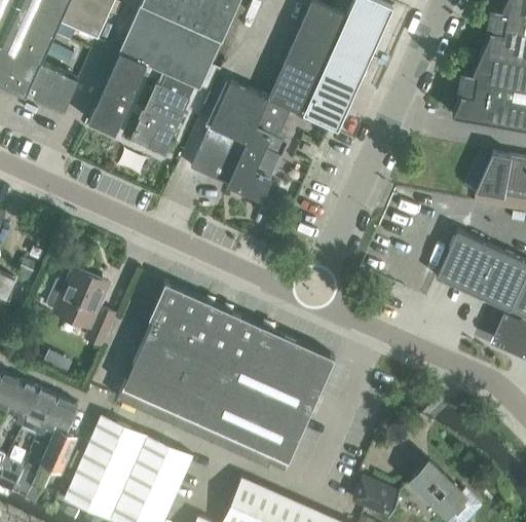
[(0,0),(0,83),(63,112),(78,80),(40,63),(53,34),(70,42),(76,28),(97,37),(113,0),(0,0)]
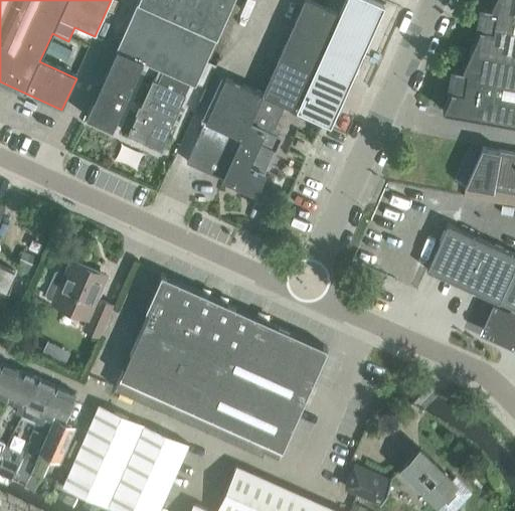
[(139,0),(86,120),(112,132),(142,64),(162,73),(190,86),(195,89),(233,0),(139,0)]
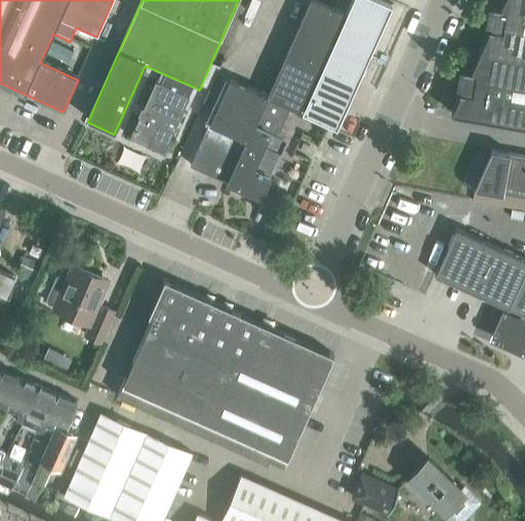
[(374,0),(352,0),(330,47),(366,64),(391,7),(374,0)]
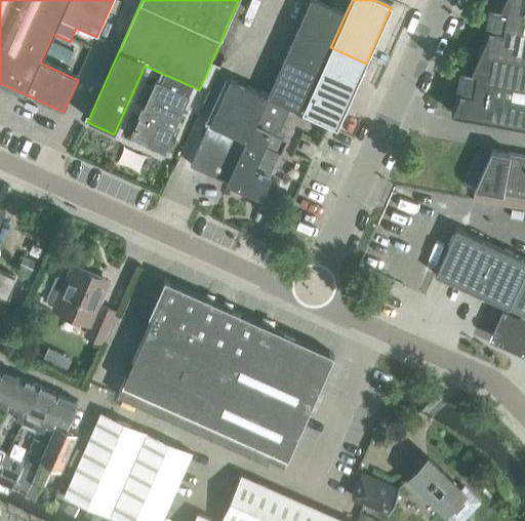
[(459,96),(450,116),(524,129),(524,0),(503,0),(499,10),(492,8),(492,10),(496,11),(492,32),(488,31),(488,33),(489,33),(479,54),(471,73),(462,72),(462,74),(467,75),(462,95),(458,94),(458,96),(459,96)]
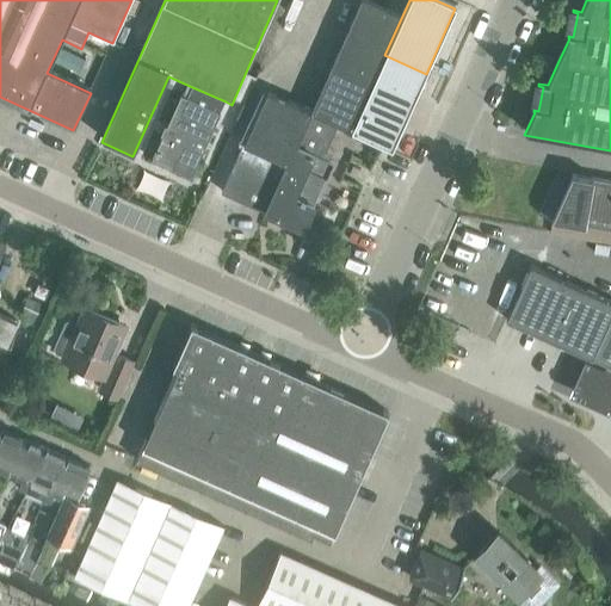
[(221,196),(244,206),(265,216),(264,216),(303,233),(314,209),(310,208),(322,180),(326,183),(333,167),(322,162),(338,129),(347,134),(400,18),(362,1),(310,115),(266,96),(221,196)]
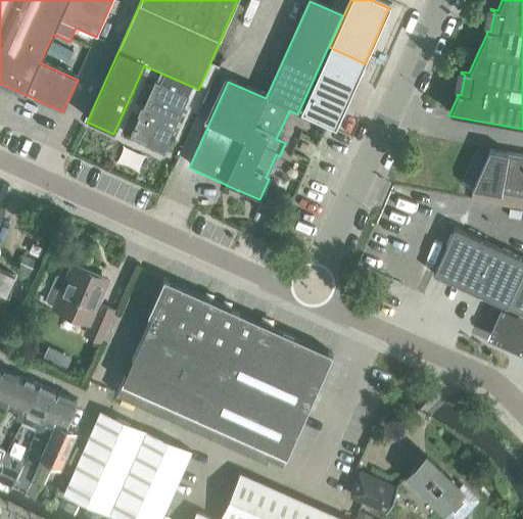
[(329,47),(299,114),(334,131),(365,63),(329,47)]
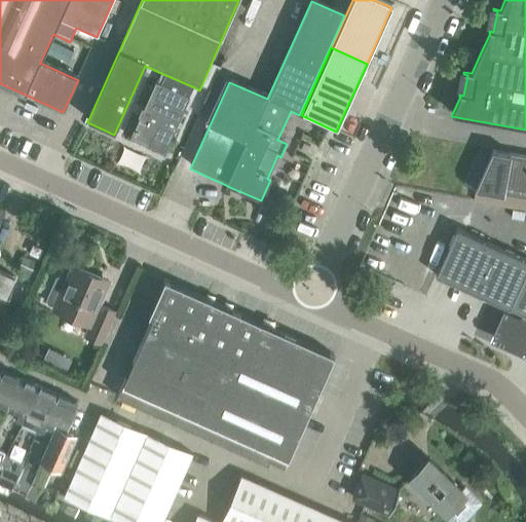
[(156,86),(130,142),(165,157),(190,102),(188,101),(194,87),(165,75),(160,88),(156,86)]
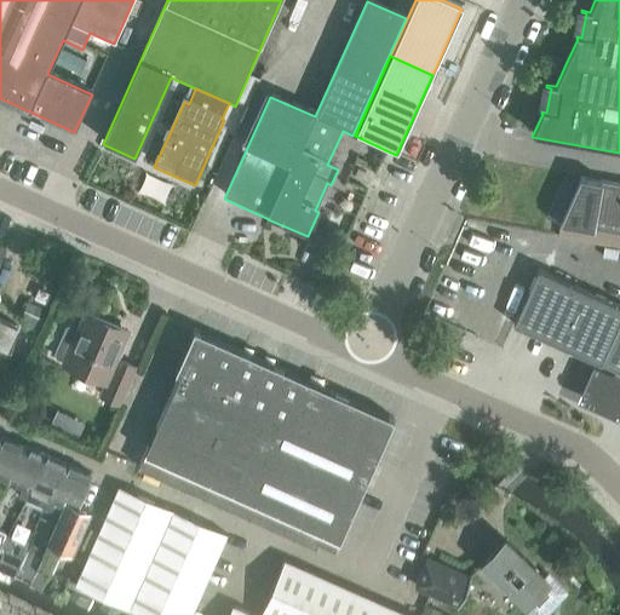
[(564,180),(546,222),(561,228),(619,237),(619,188),(579,180),(578,187),(564,180)]
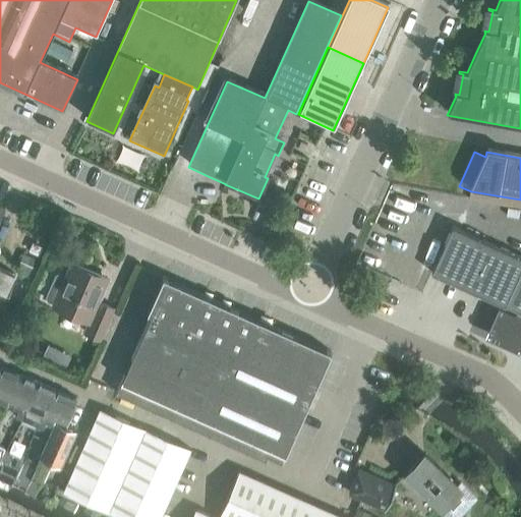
[(406,210),(386,256),(431,277),(452,230),(406,210)]
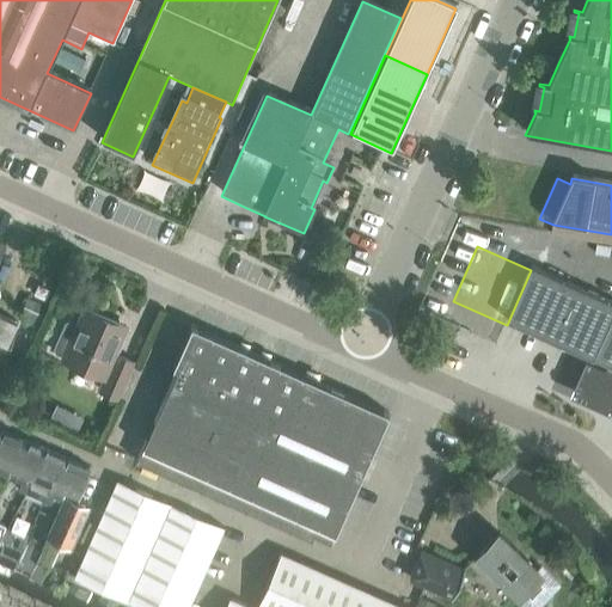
[(610,251),(595,249),(594,258),(609,261),(610,251)]
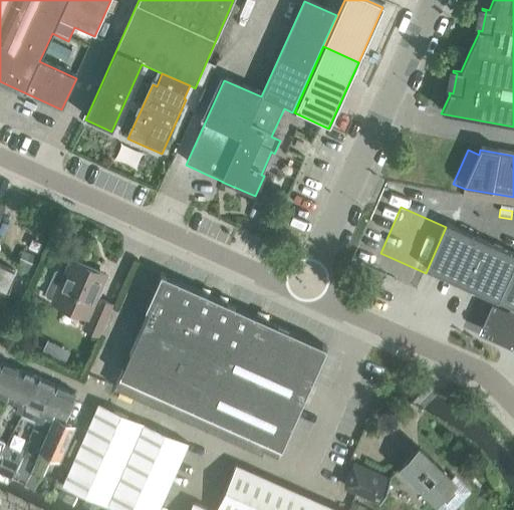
[(513,257),(446,227),(426,273),(513,312),(513,257)]
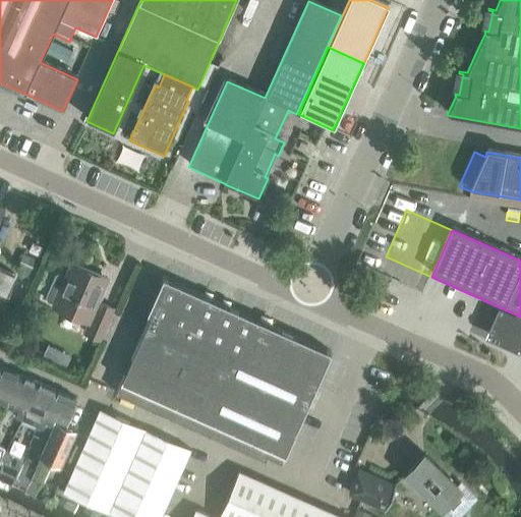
[(33,246),(29,254),(39,260),(43,251),(33,246)]
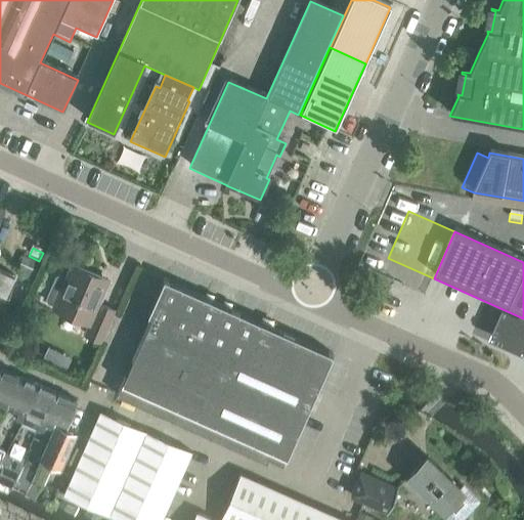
[(24,258),(16,275),(34,284),(41,266),(24,258)]
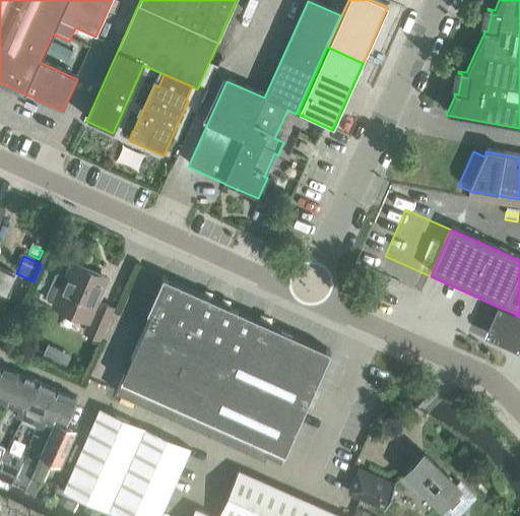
[(43,303),(50,306),(89,323),(83,336),(99,343),(112,311),(96,304),(106,283),(66,266),(61,277),(55,274),(51,276),(42,299),(43,303)]
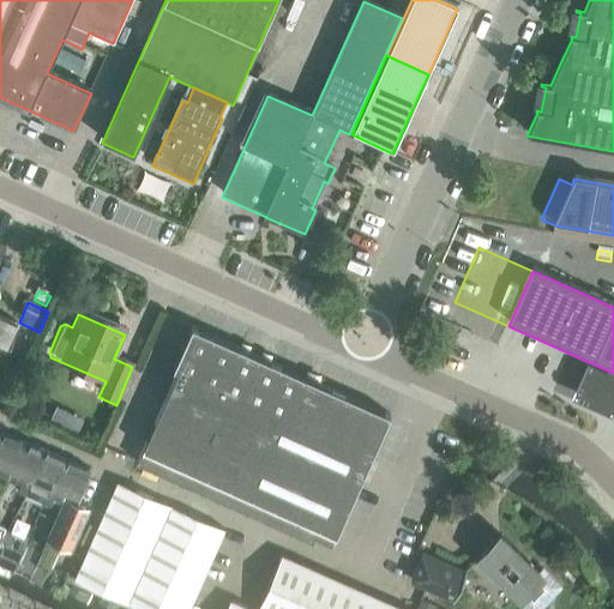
[(0,349),(1,348),(7,350),(17,327),(0,320),(0,349)]
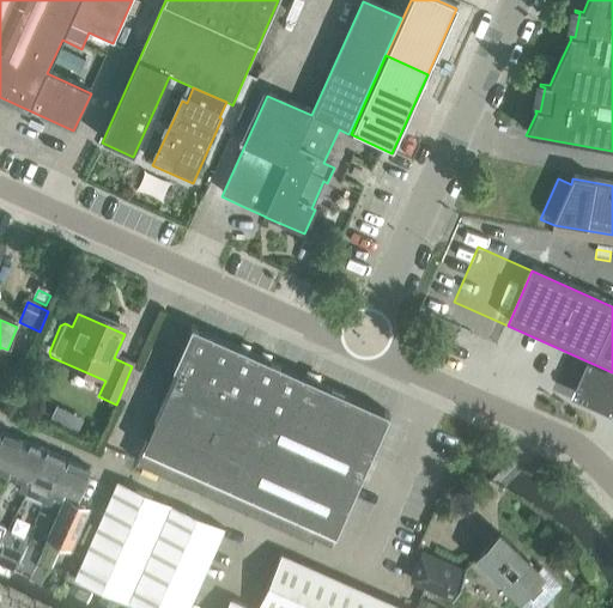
[(141,453),(137,466),(230,508),(290,375),(192,330),(173,372),(177,375),(141,453)]
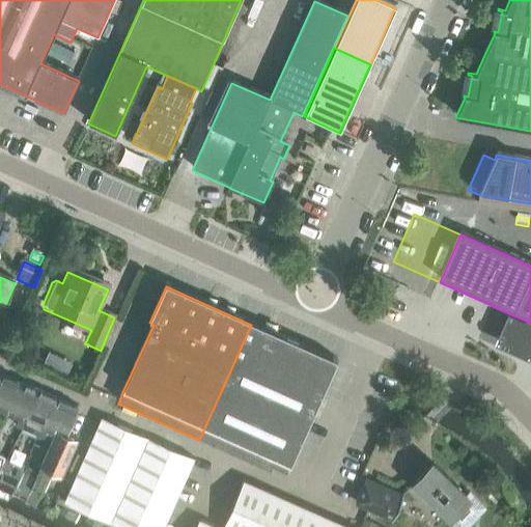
[(528,365),(530,358),(530,328),(507,317),(493,350),(528,365)]
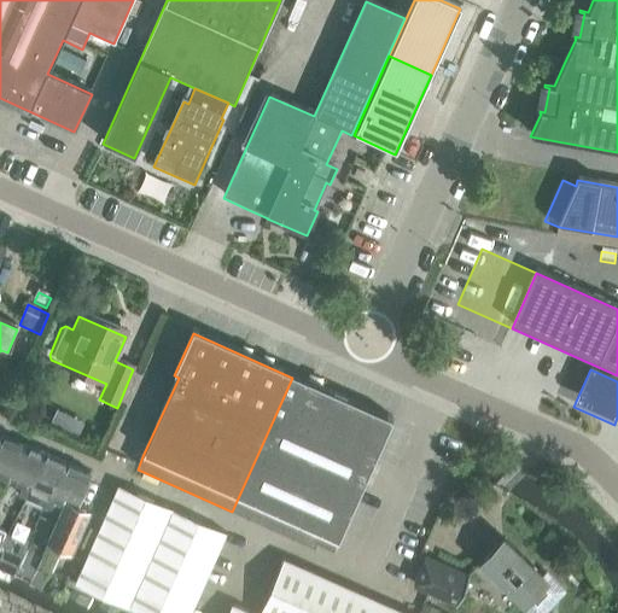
[(292,378),(232,512),(313,548),(315,543),(333,552),(337,544),(391,422),(349,403),(307,385),(292,378)]
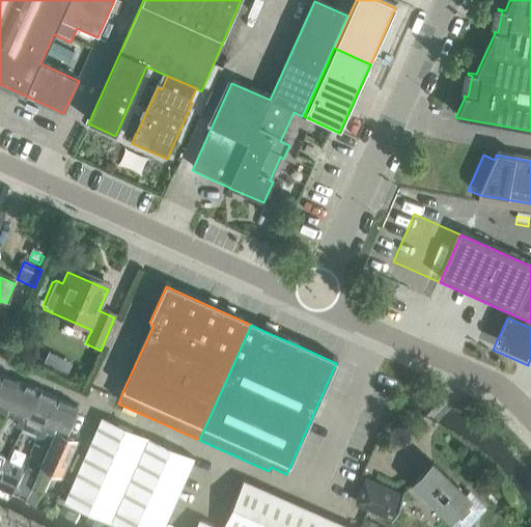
[(0,412),(7,415),(21,386),(1,378),(0,381),(0,412)]
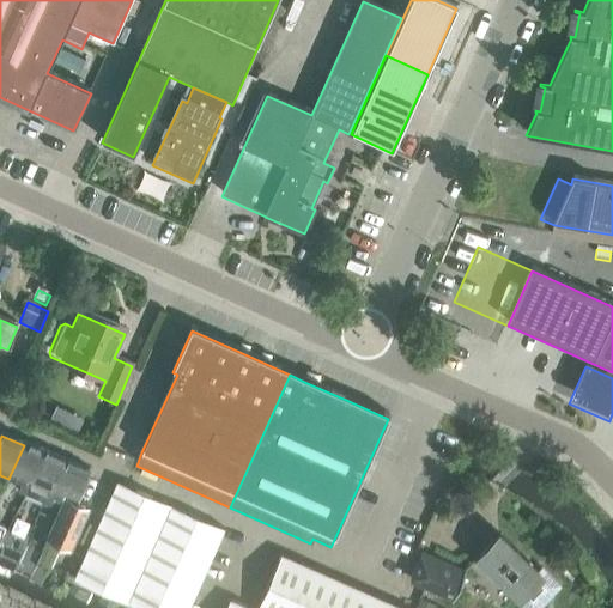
[(19,497),(26,499),(46,455),(24,445),(8,479),(24,486),(19,497)]
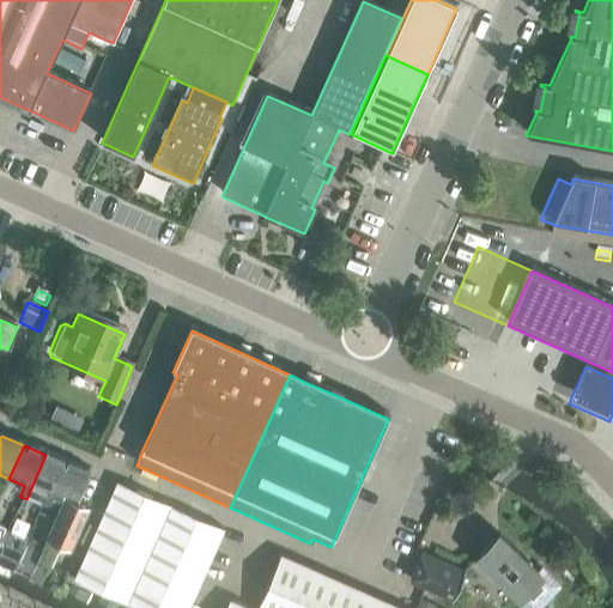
[(48,510),(67,463),(46,455),(26,499),(43,506),(42,508),(48,510)]
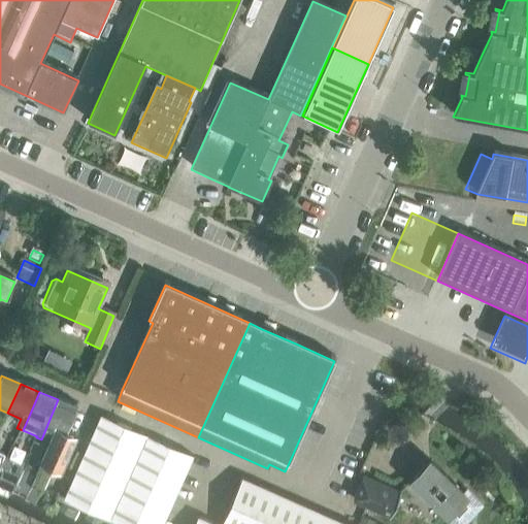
[(58,399),(41,439),(51,444),(56,430),(62,433),(63,429),(66,431),(76,408),(76,407),(58,399)]
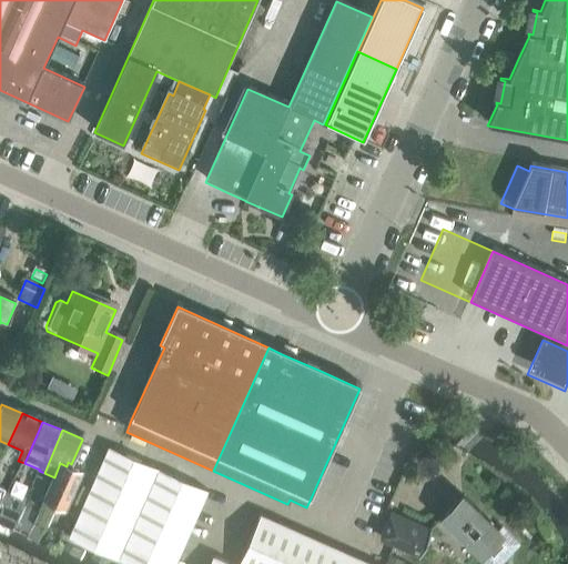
[(109,450),(108,452),(69,540),(122,563),(175,563),(206,494),(109,450)]
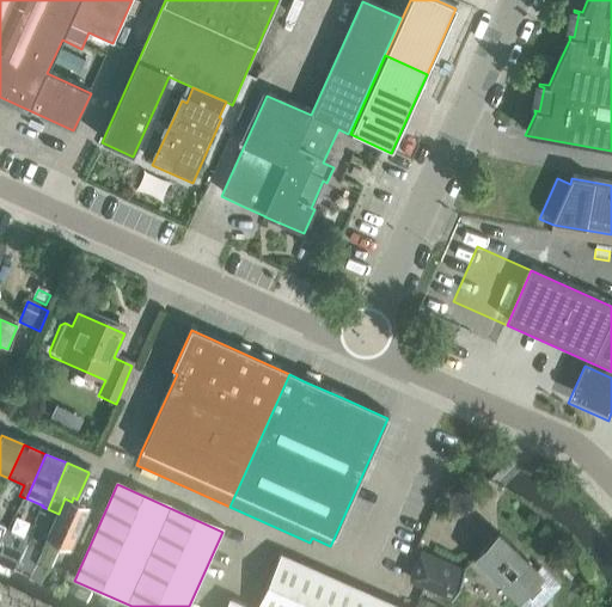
[(60,546),(69,551),(89,509),(72,502),(65,498),(59,514),(42,552),(31,575),(29,580),(28,582),(38,586),(40,584),(46,570),(49,572),(60,546)]
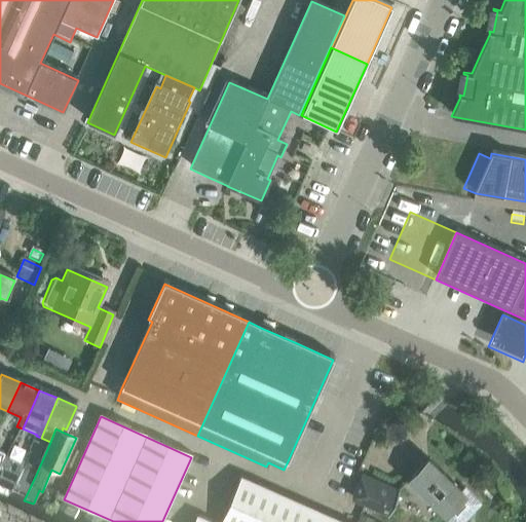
[(8,457),(0,476),(0,487),(5,489),(7,486),(12,488),(22,469),(24,464),(8,457)]
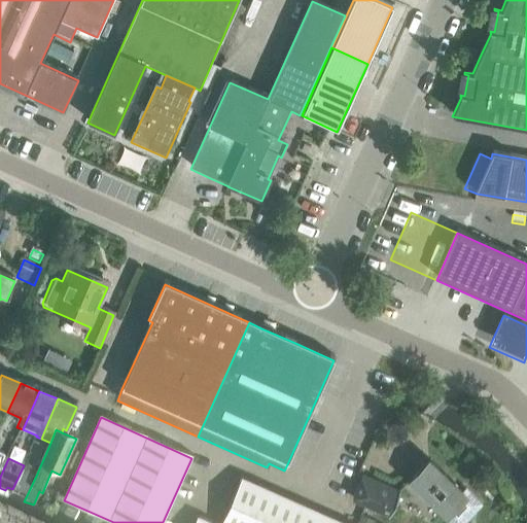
[(428,463),(410,483),(444,515),(442,517),(448,522),(466,522),(482,507),(465,491),(462,495),(428,463)]
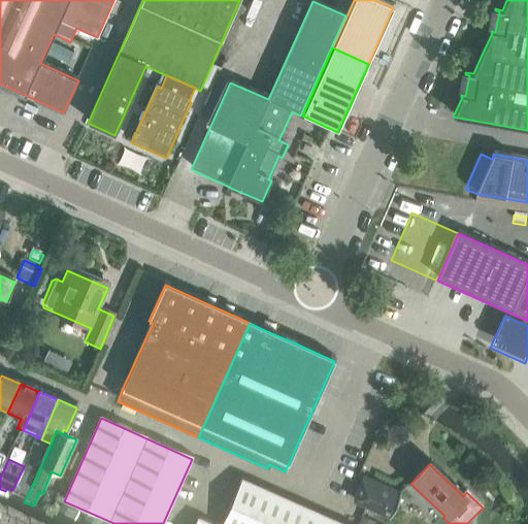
[(22,470),(12,490),(27,496),(36,477),(22,470)]
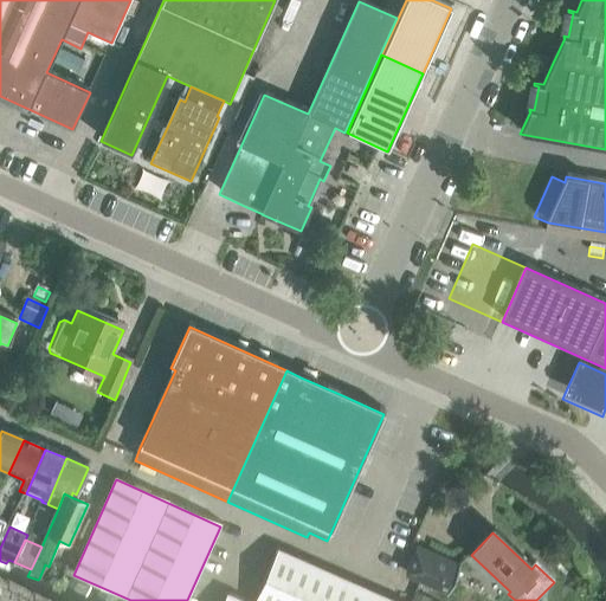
[(389,600),(279,551),(257,600),(234,600),(229,598),(227,600),(389,600)]
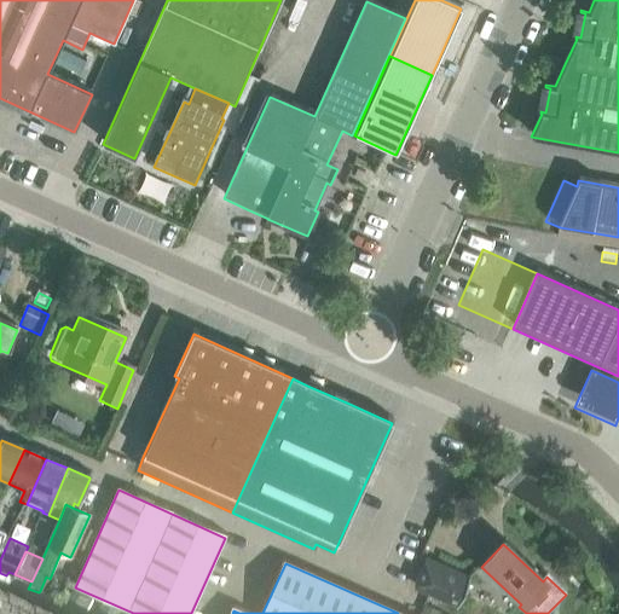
[(424,565),(414,589),(457,608),(469,581),(426,563),(424,565)]
